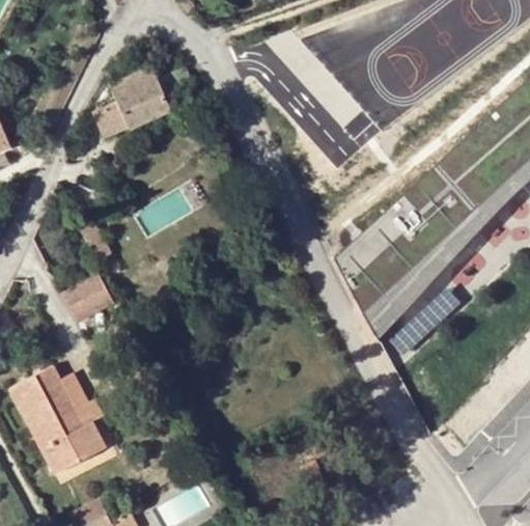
[(184,0),(178,5),(189,18),(198,10),(189,0),(184,0)]
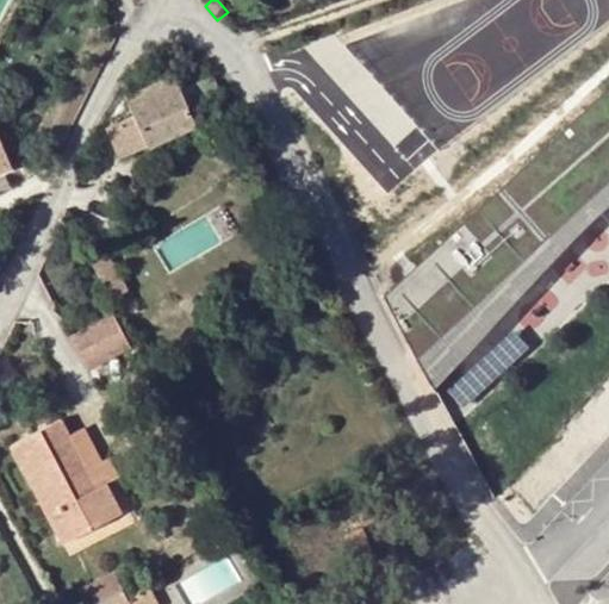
[(135,119),(107,132),(120,162),(197,129),(187,110),(199,105),(192,89),(180,95),(173,79),(126,99),(135,119)]
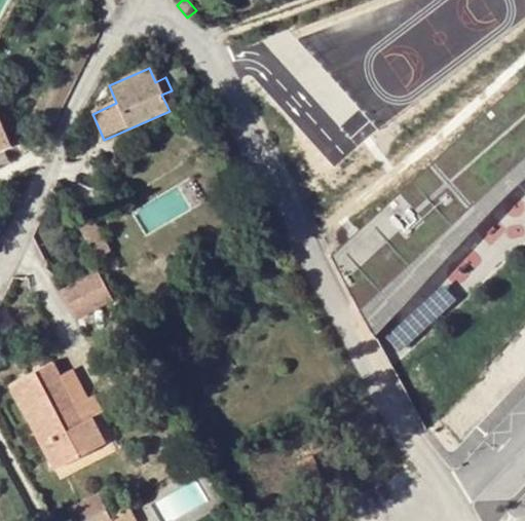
[(524,77),(358,233),(353,236),(331,257),(360,311),(500,178),(524,156),(524,77)]
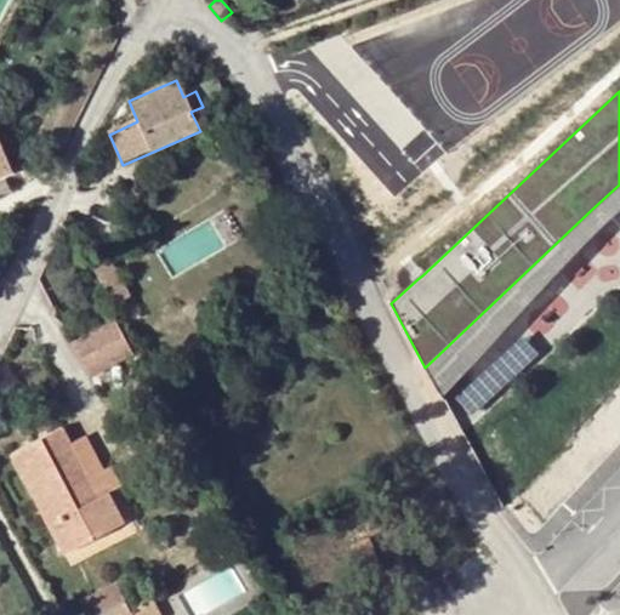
[(0,183),(10,180),(0,153),(0,183)]
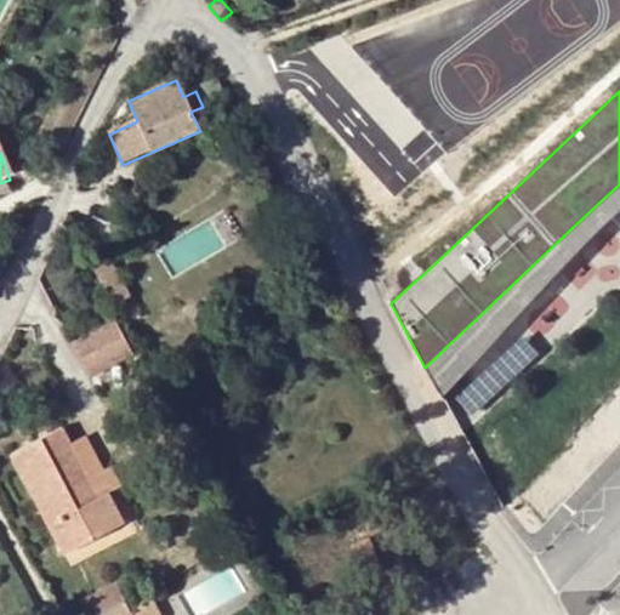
[(619,184),(591,210),(425,368),(444,403),(619,223),(619,184)]
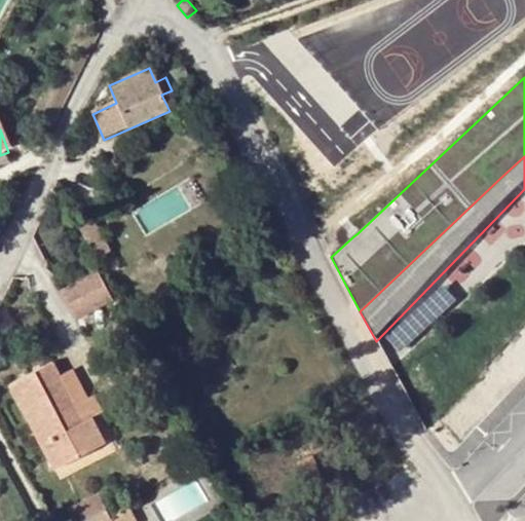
[(113,300),(98,273),(62,293),(77,320),(113,300)]
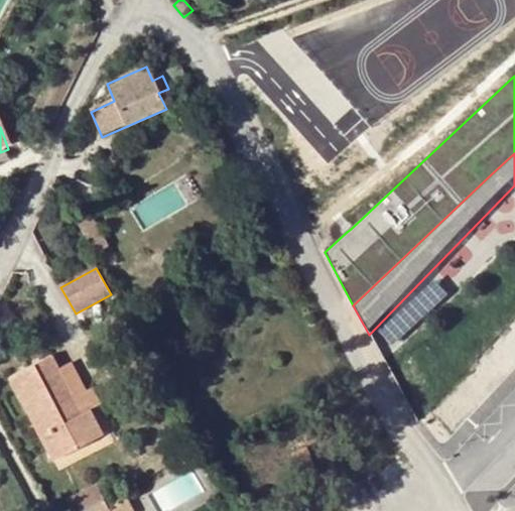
[(434,285),(380,336),(393,350),(447,299),(434,285)]
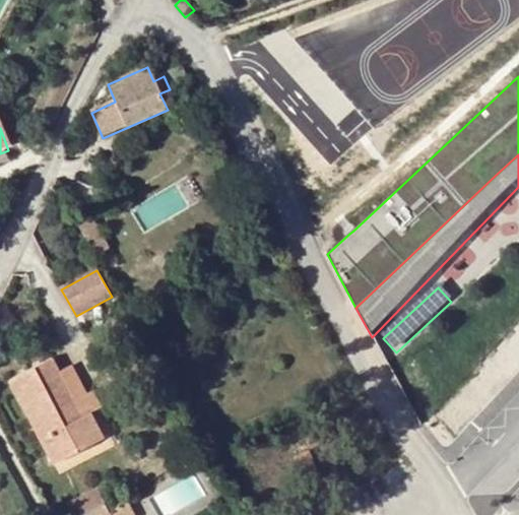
[(52,362),(45,366),(53,380),(59,376),(52,362)]
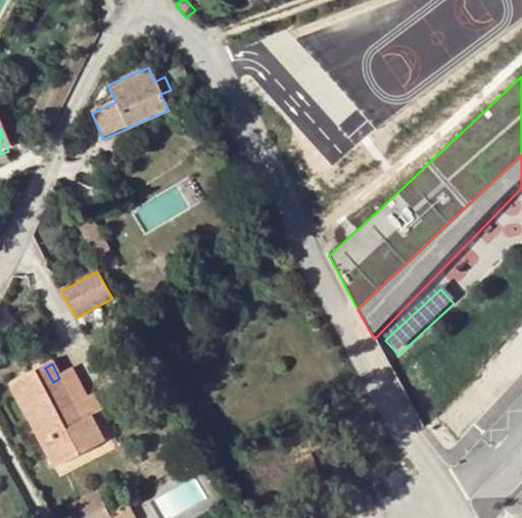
[(83,423),(59,378),(53,382),(45,368),(10,385),(31,426),(53,469),(54,469),(101,444),(93,427),(89,419),(83,423)]
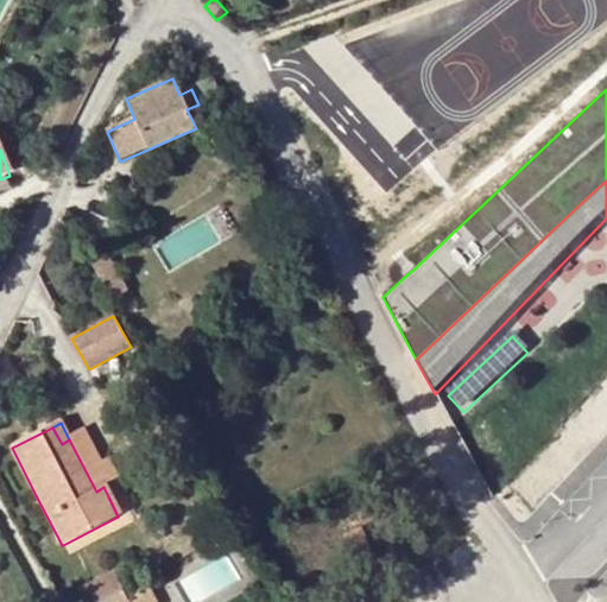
[(69,439),(96,492),(103,487),(117,481),(108,464),(100,468),(82,432),(69,439)]
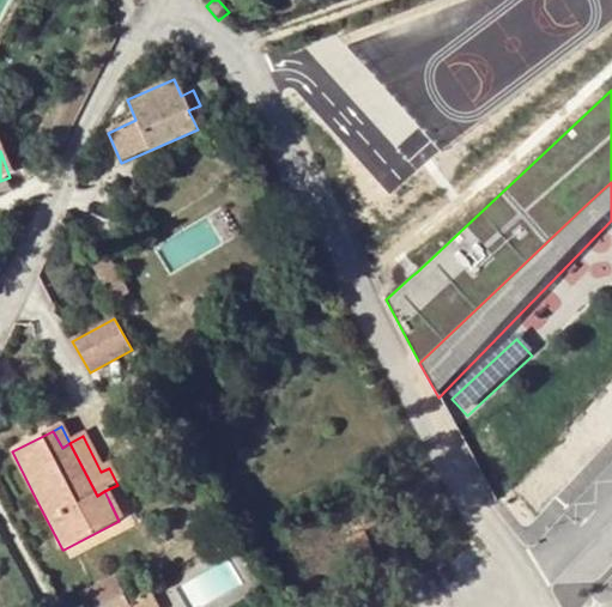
[(80,599),(84,606),(107,606),(122,599),(114,581),(80,599)]
